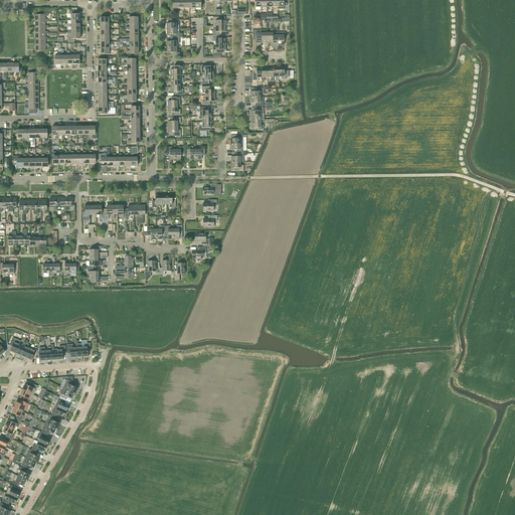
[(69,14),(71,14),(71,18),(67,18),(67,21),(71,21),(79,21),(79,14),(77,14),(77,10),(69,10),(69,14)]
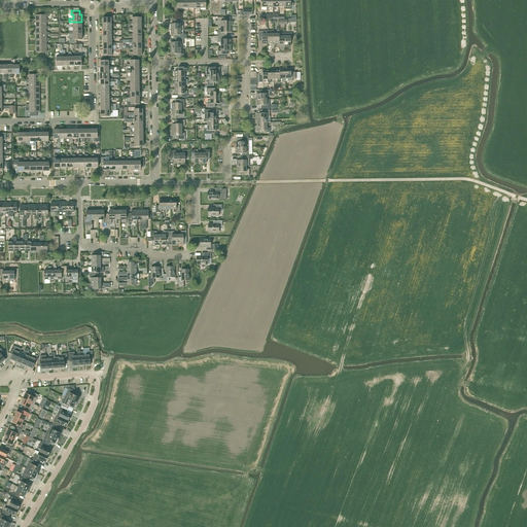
[(217,18),(217,24),(218,27),(220,27),(231,27),(231,21),(224,22),(224,18),(217,18)]
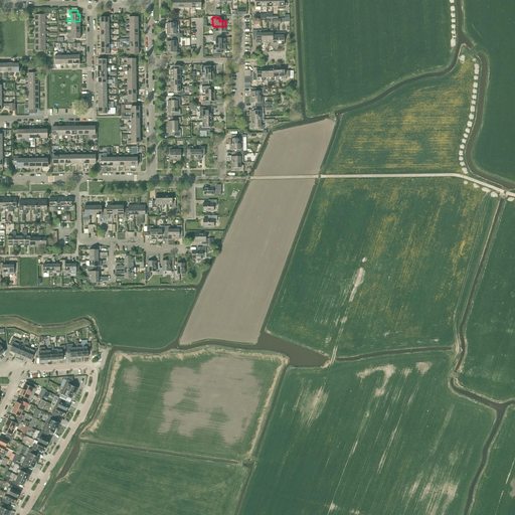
[(179,20),(172,20),(172,23),(167,23),(167,29),(179,29),(179,20)]
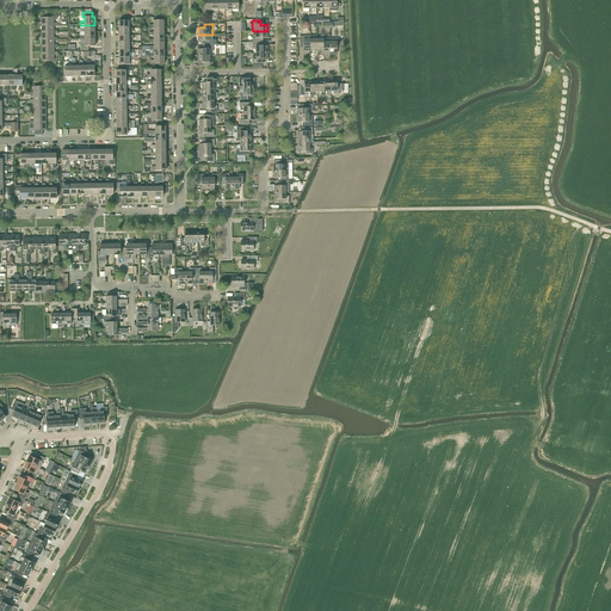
[(253,42),(260,42),(260,38),(267,38),(267,31),(255,31),(255,35),(253,35),(253,42)]
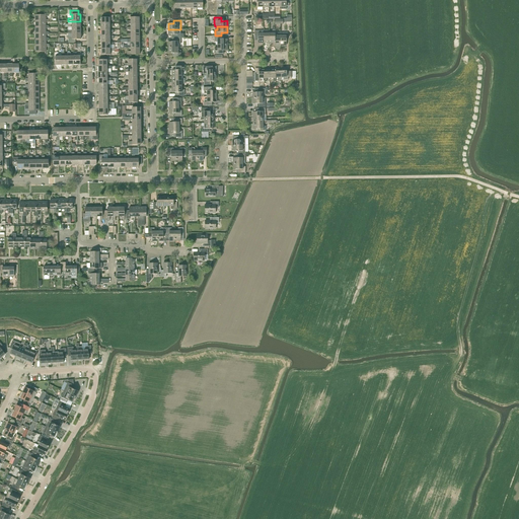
[(180,39),(180,32),(180,29),(168,29),(168,34),(173,34),(173,39),(180,39)]
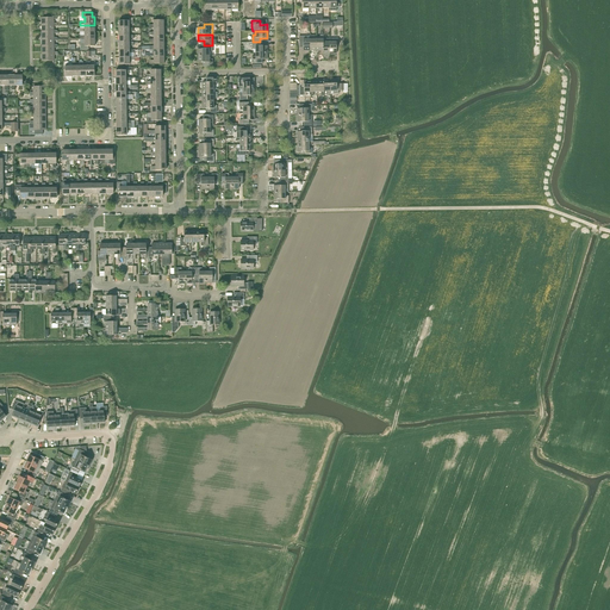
[(310,36),(306,36),(299,36),(299,44),(303,44),(304,51),(310,51),(310,36)]
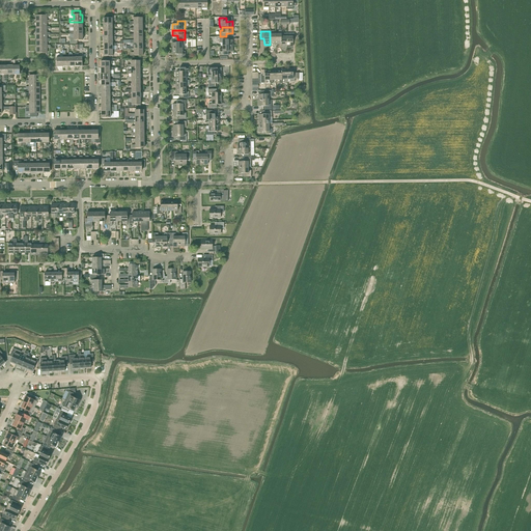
[(70,37),(70,40),(70,44),(77,44),(77,40),(83,40),(82,34),(74,34),(74,37),(70,37)]
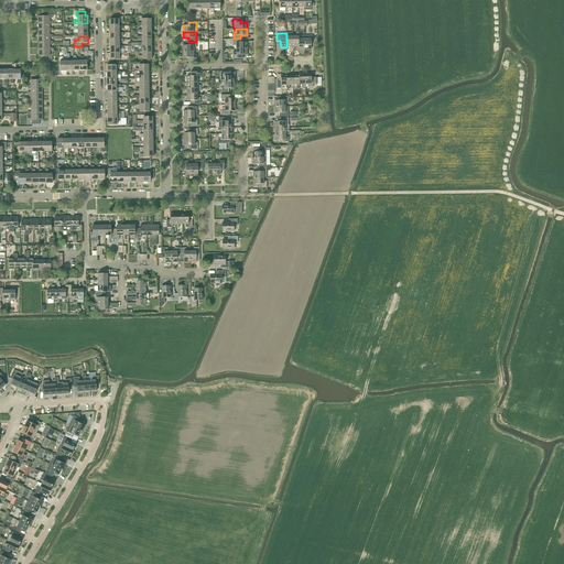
[(230,42),(234,42),(234,45),(237,45),(237,49),(247,49),(247,42),(240,43),(240,39),(234,39),(229,39),(230,42)]
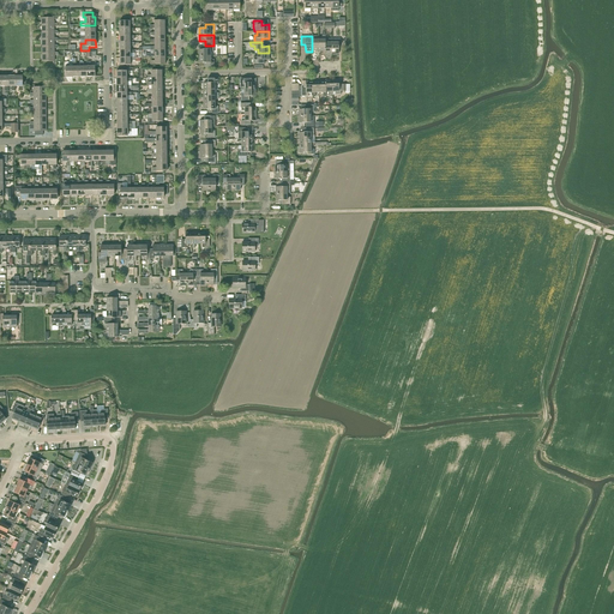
[(199,49),(199,56),(211,56),(211,53),(214,53),(214,46),(205,46),(205,49),(199,49)]
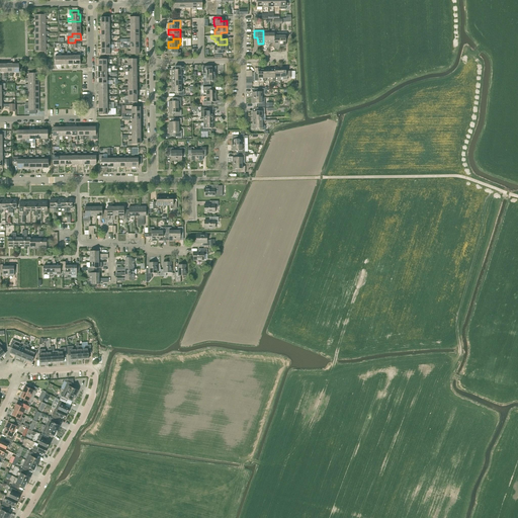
[(224,54),(224,51),(227,51),(227,45),(218,45),(218,48),(214,48),(214,54),(224,54)]
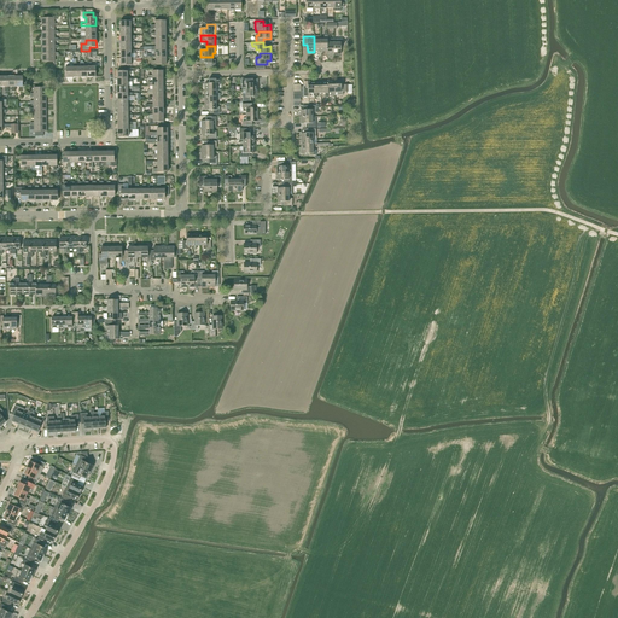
[(213,57),(200,57),(200,63),(208,63),(208,68),(216,68),(215,60),(213,60),(213,57)]
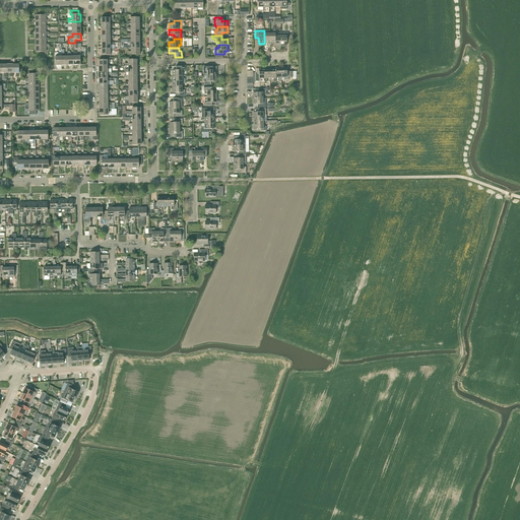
[(172,70),(172,76),(182,76),(182,73),(185,73),(185,67),(178,67),(178,70),(172,70)]
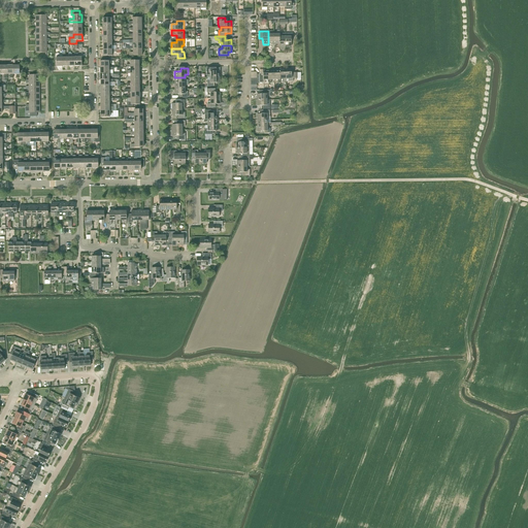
[(210,77),(220,77),(220,71),(216,71),(216,68),(207,68),(207,77),(210,77)]
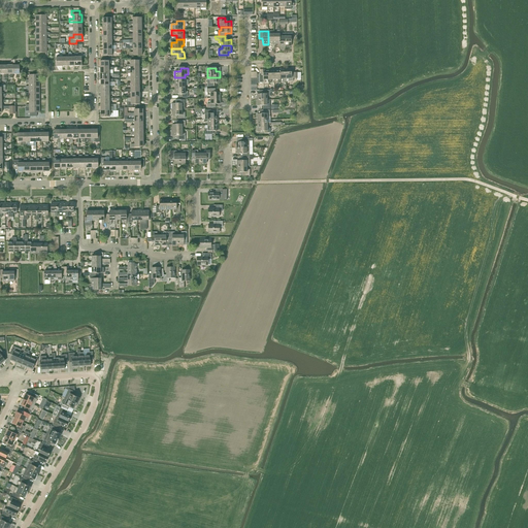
[(269,83),(268,70),(263,70),(263,75),(257,75),(257,83),(268,83),(269,83)]
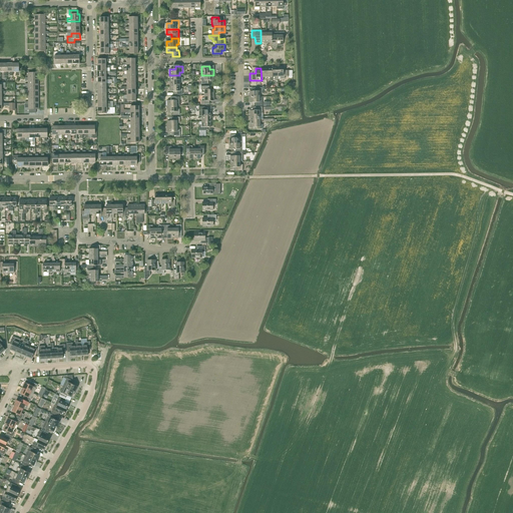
[(213,80),(213,75),(204,75),(204,78),(201,78),(201,84),(208,84),(208,80),(213,80)]
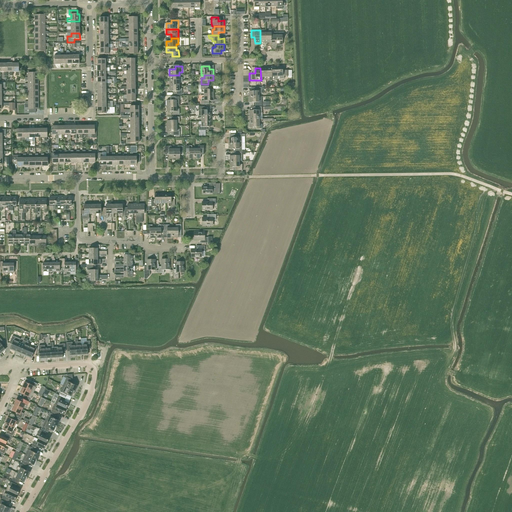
[(179,86),(169,86),(169,91),(175,91),(175,95),(182,95),(182,89),(179,89),(179,86)]
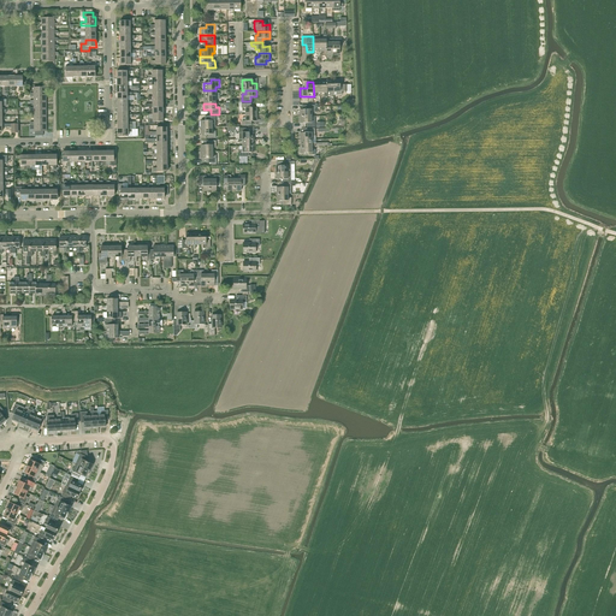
[(246,114),(258,114),(256,108),(250,108),(250,104),(242,104),(242,111),(246,111),(246,114)]
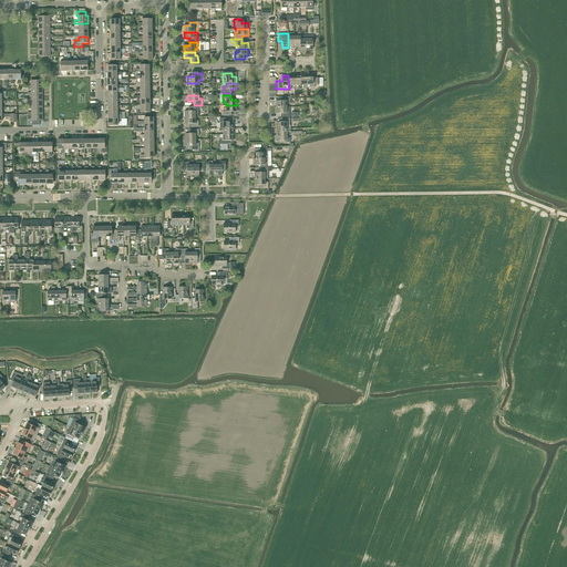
[(276,107),(287,107),(287,104),(290,103),(289,98),(282,98),(282,101),(276,101),(276,107)]
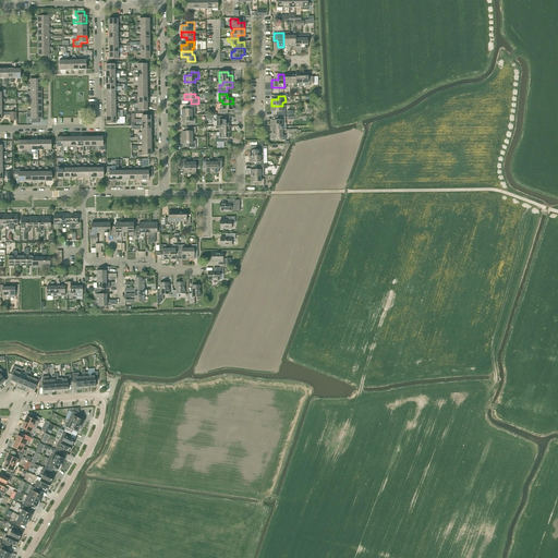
[(141,110),(148,110),(147,104),(138,104),(134,104),(134,112),(141,112),(141,110)]
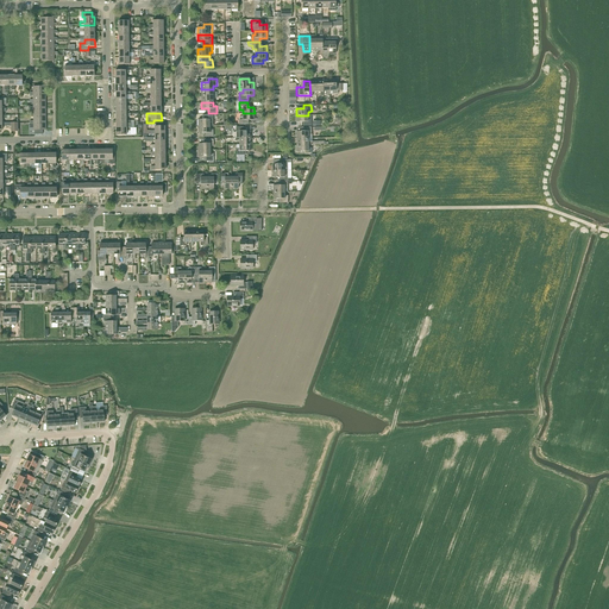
[(255,120),(255,113),(243,113),(243,117),(239,117),(239,124),(248,124),(248,120),(255,120)]
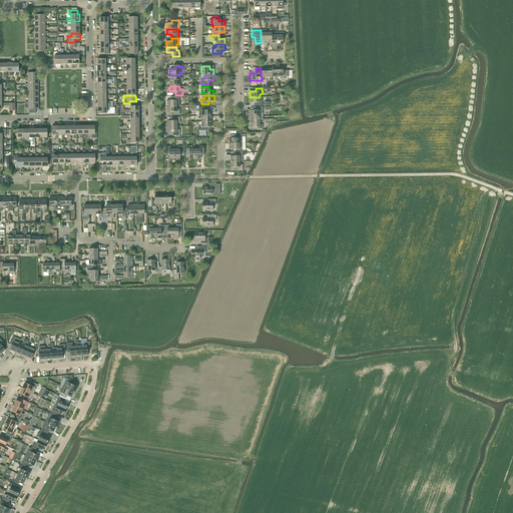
[(179,106),(179,103),(179,97),(172,97),(172,100),(167,100),(167,106),(176,106),(179,106)]
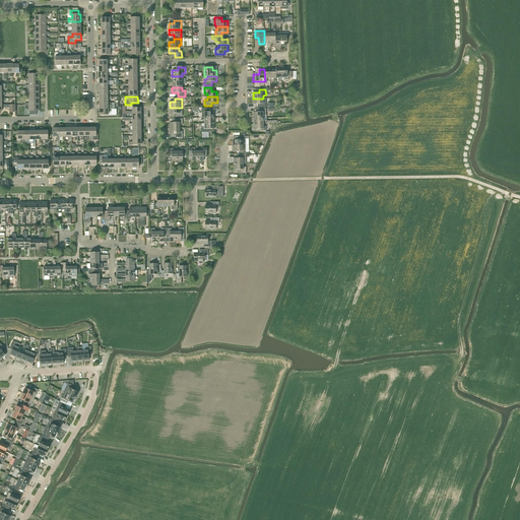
[(263,102),(263,99),(253,99),(253,104),(259,104),(259,108),(266,108),(266,102),(263,102)]
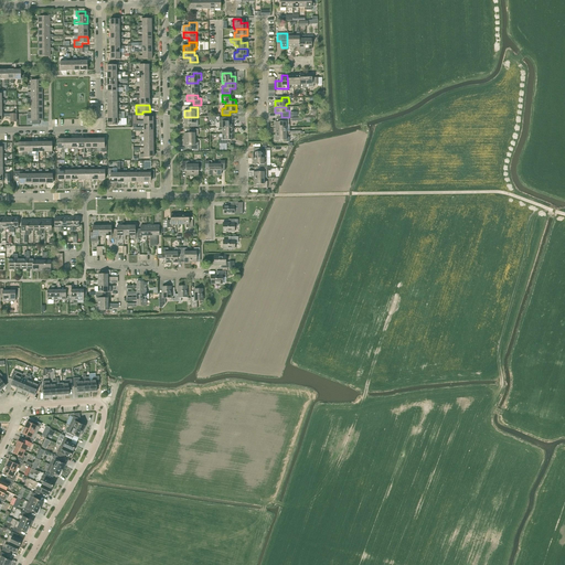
[(194,120),(194,117),(184,117),(184,124),(190,124),(191,127),(198,127),(198,120),(194,120)]
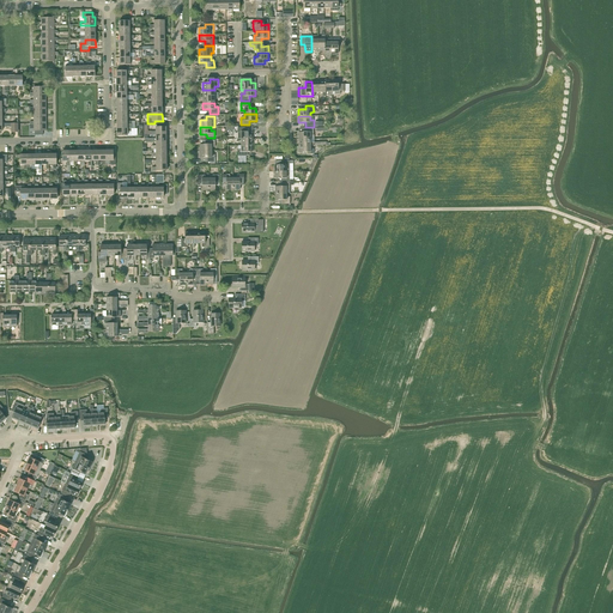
[(241,135),(241,139),(253,139),(253,132),(246,132),(246,128),(237,128),(237,135),(241,135)]
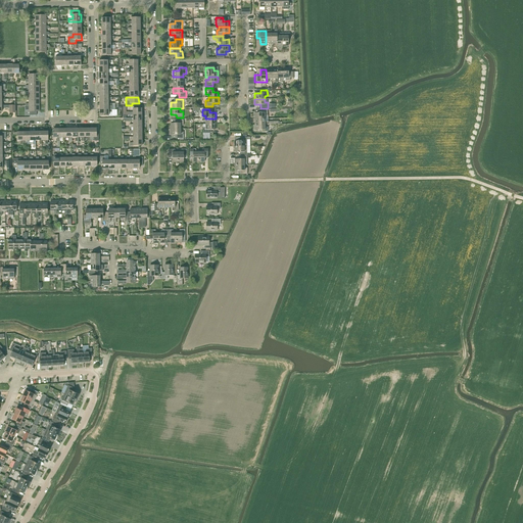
[(268,119),(268,109),(260,109),(260,112),(254,112),(254,119),(265,119),(268,119)]
